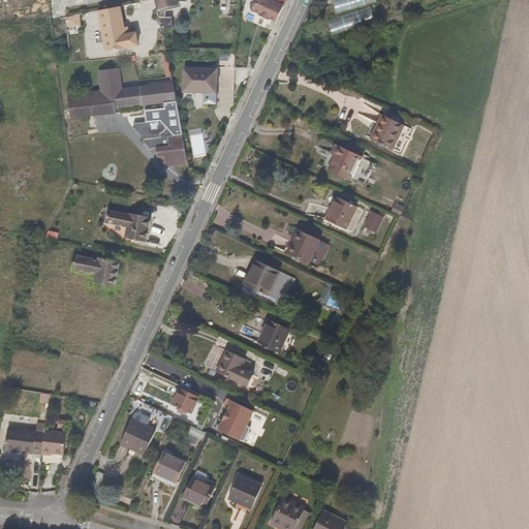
[(155,0),(158,22),(165,22),(166,5),(187,6),(187,0),(155,0)]
